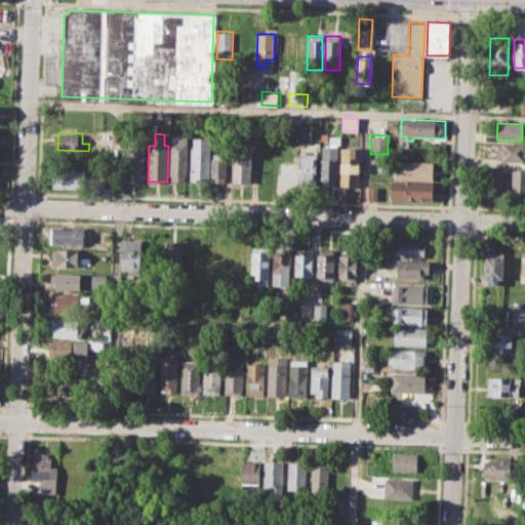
[(172,135),(170,180),(187,182),(189,135),(172,135)]
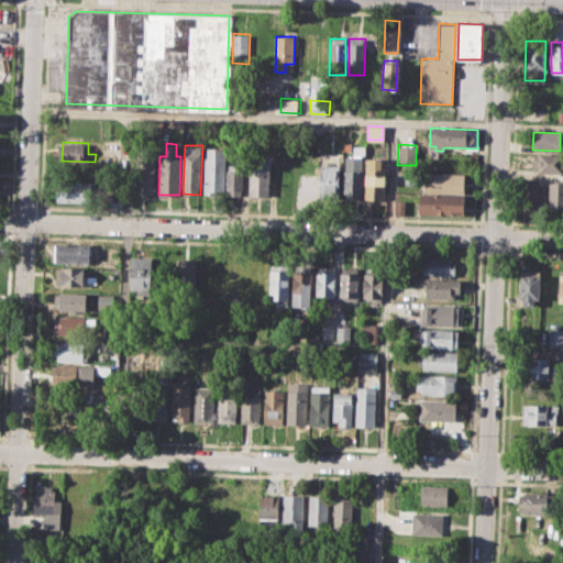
[(352,145),(365,145),(364,155),(352,155),(352,145)]
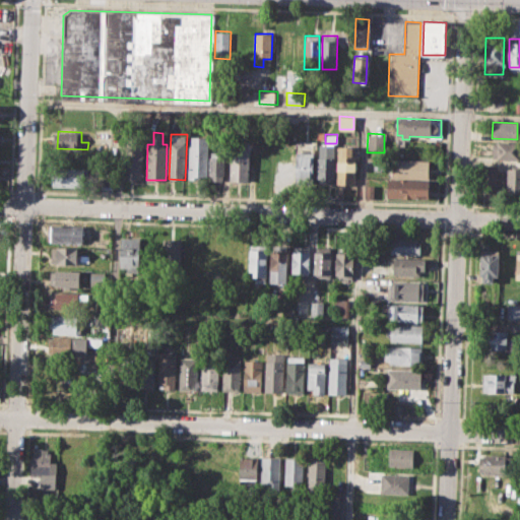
[(191,136),(190,180),(207,180),(208,137),(191,136)]
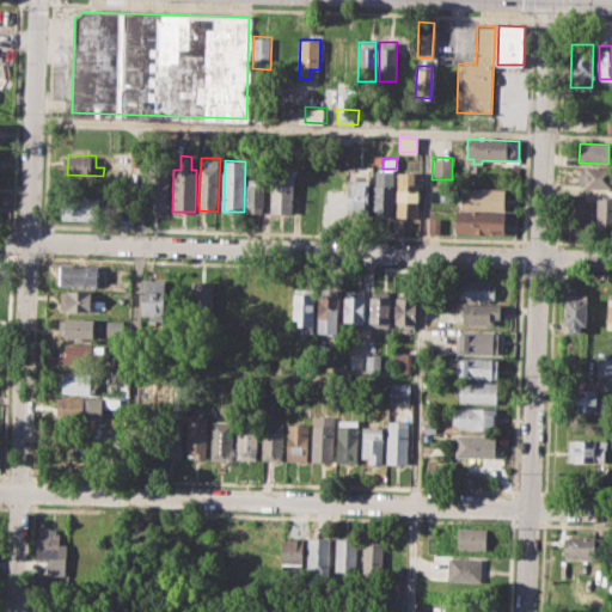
[(269,213),(270,172),(282,172),(282,166),(293,166),(292,213),(269,213)]
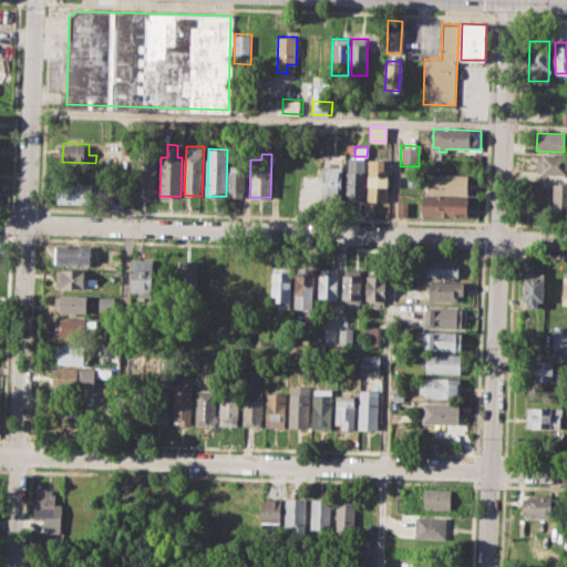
[(536,155),(566,156),(565,174),(536,174),(536,155)]
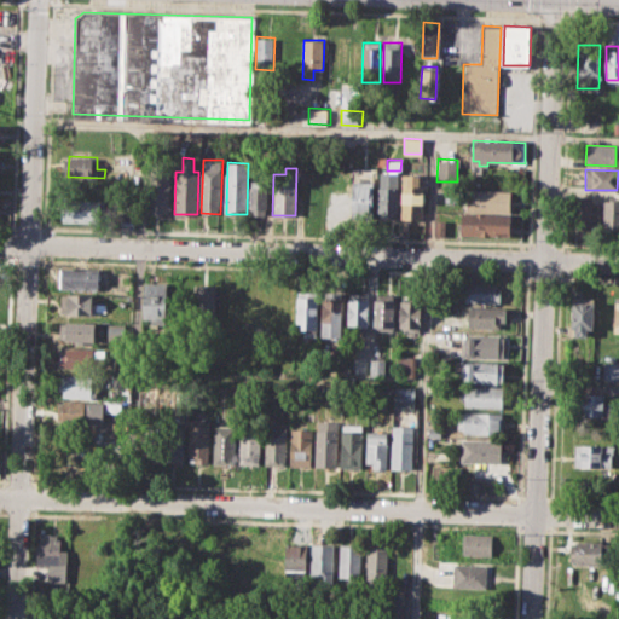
[(150,173),(169,173),(168,214),(149,214),(150,173)]
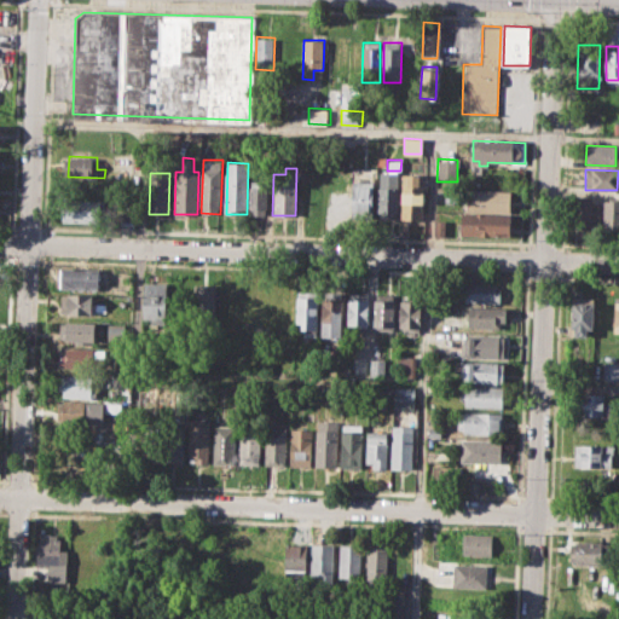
[(406,174),(418,174),(418,179),(423,179),(422,221),(401,220),(401,191),(406,191),(406,174)]
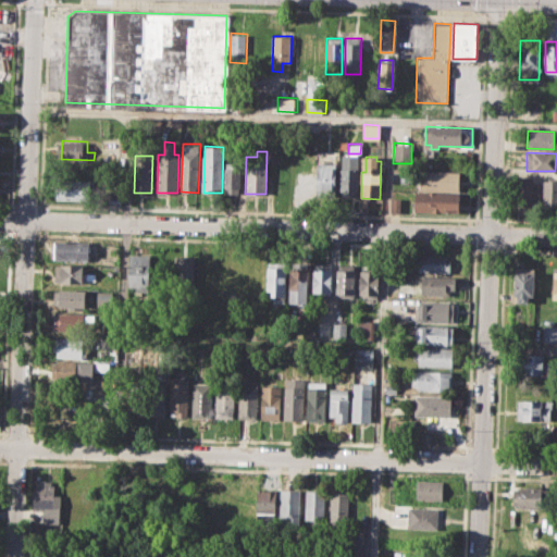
[(339,195),(341,160),(358,161),(357,195),(339,195)]
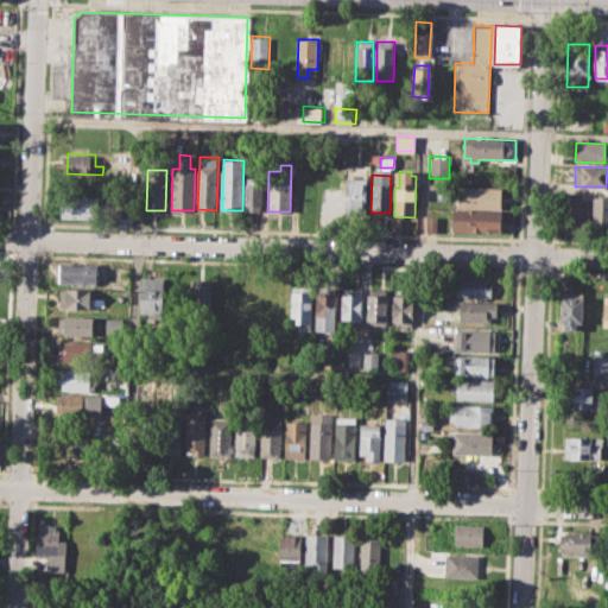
[(247,176),(246,211),(263,211),(264,177),(247,176)]
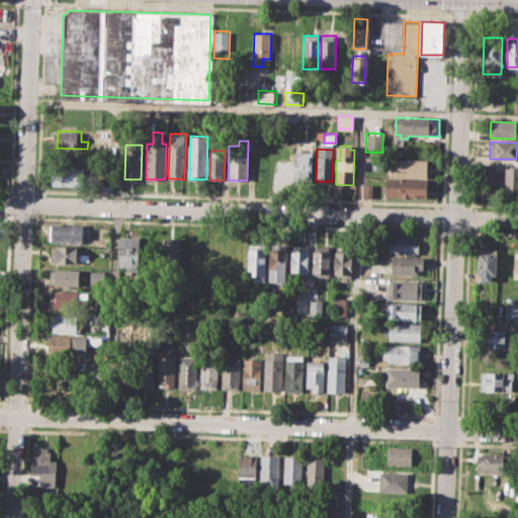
[(295,151),(313,151),(312,183),(294,183),(295,151)]
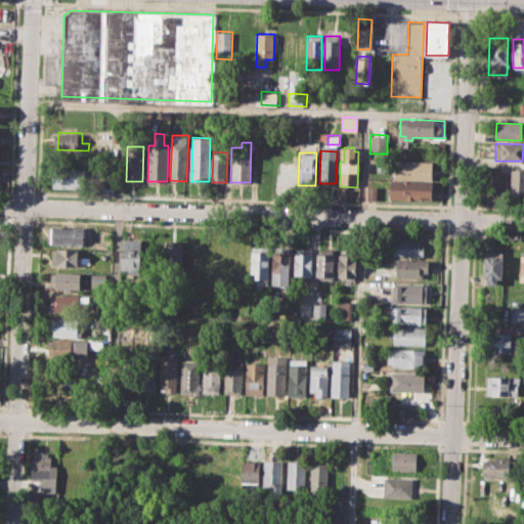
[(396,160),(432,161),(431,179),(396,177),(396,160)]
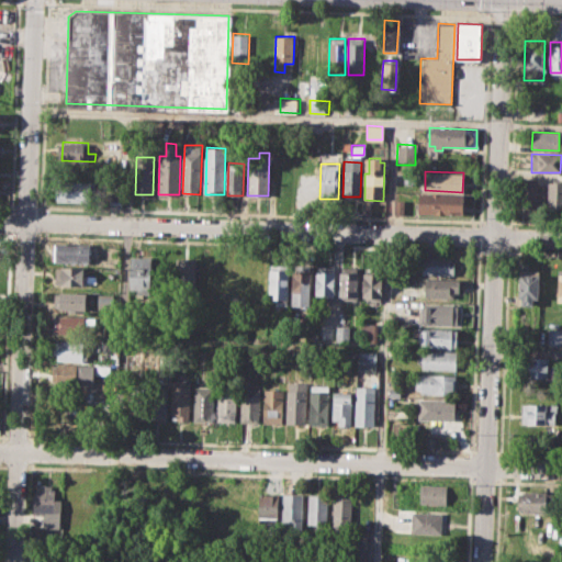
[(517,180),(538,180),(538,208),(517,206),(517,180)]
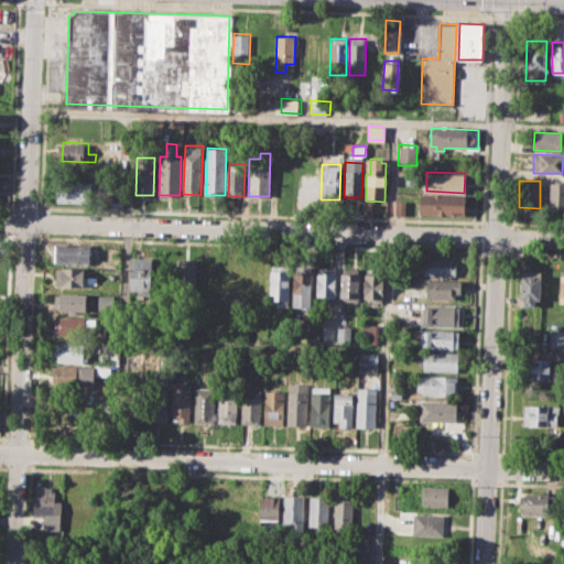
[(57,182),(96,183),(95,203),(56,202),(57,182)]
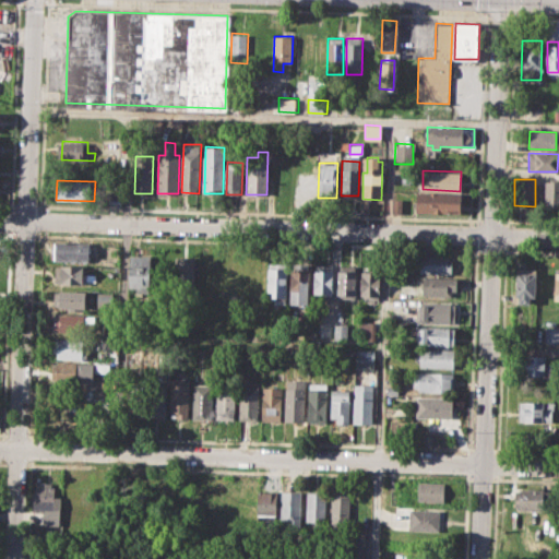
[(545,180),(558,180),(558,206),(544,206),(545,180)]
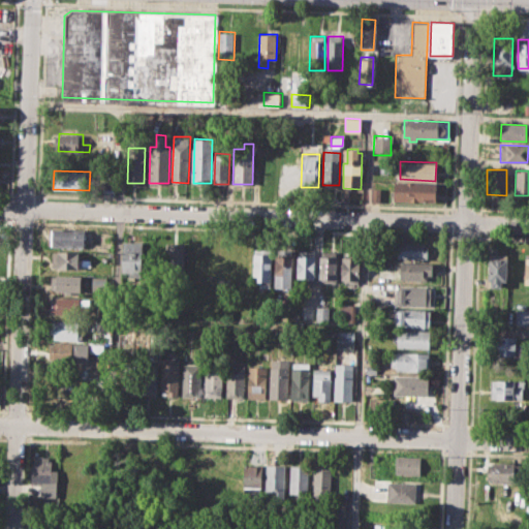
[(395,182),(436,183),(435,203),(394,200),(395,182)]
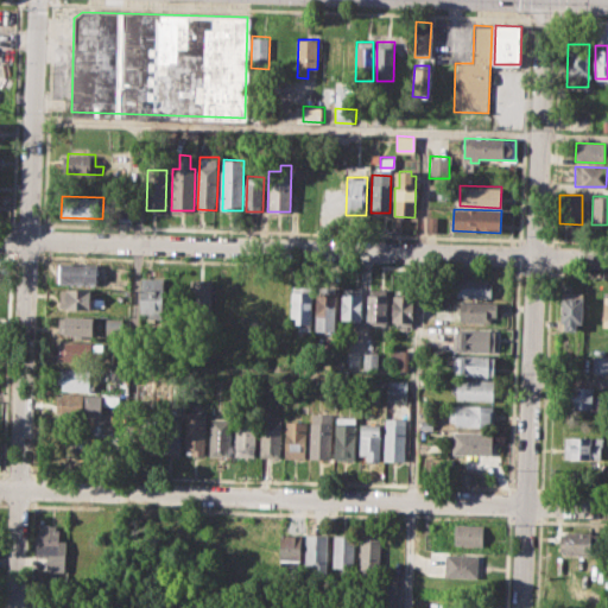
[(426,215),(438,215),(437,232),(426,232),(426,215)]
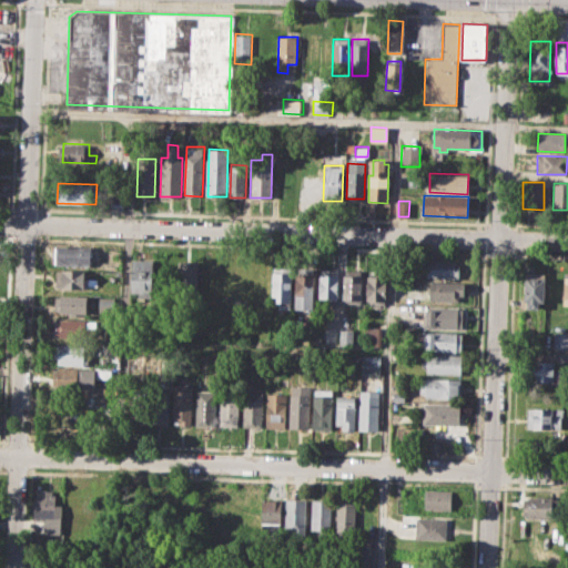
[(56,245),(90,245),(90,264),(56,264),(56,245)]
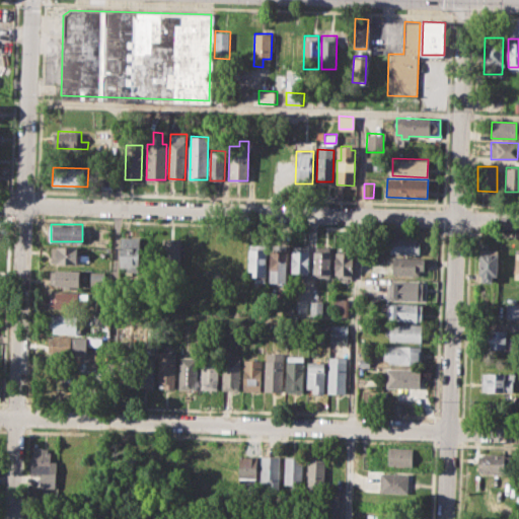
[(121,235),(140,236),(139,269),(120,268),(121,235)]
